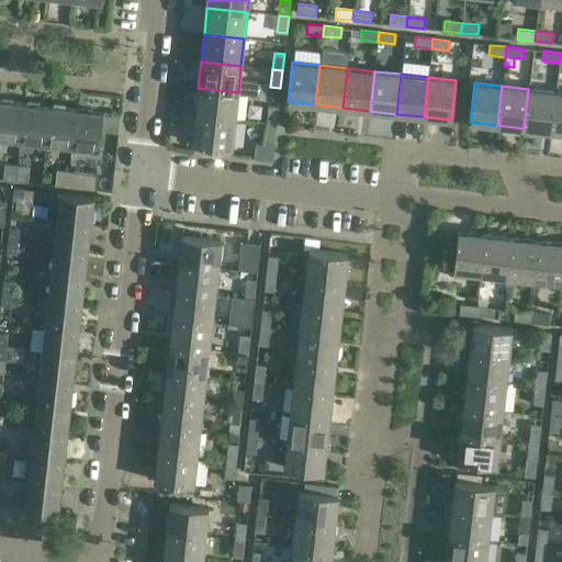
[(235,121),(238,92),(198,88),(194,115),(235,121)]
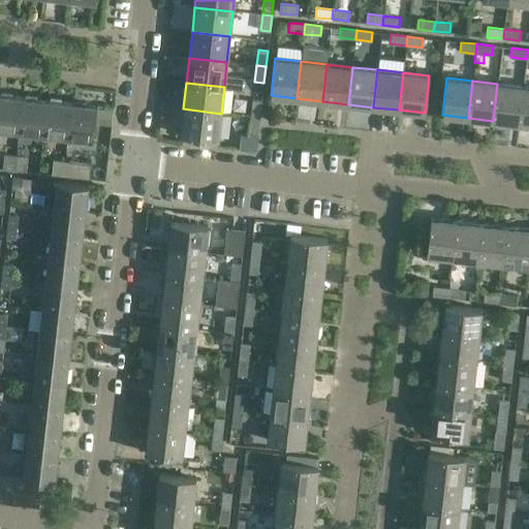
[(493,121),(519,124),(523,87),(497,84),(493,121)]
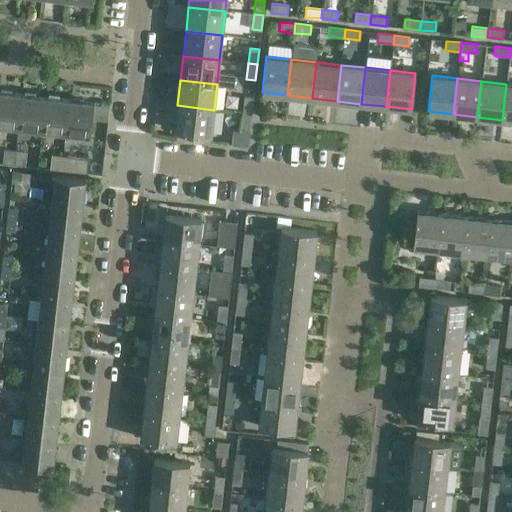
[(502,120),(511,120),(511,84),(506,84),(502,120)]
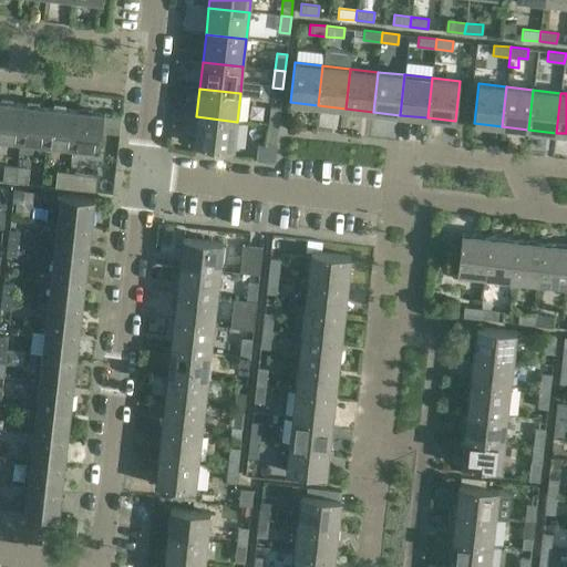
[(0,138),(20,141),(24,104),(0,101),(0,138)]
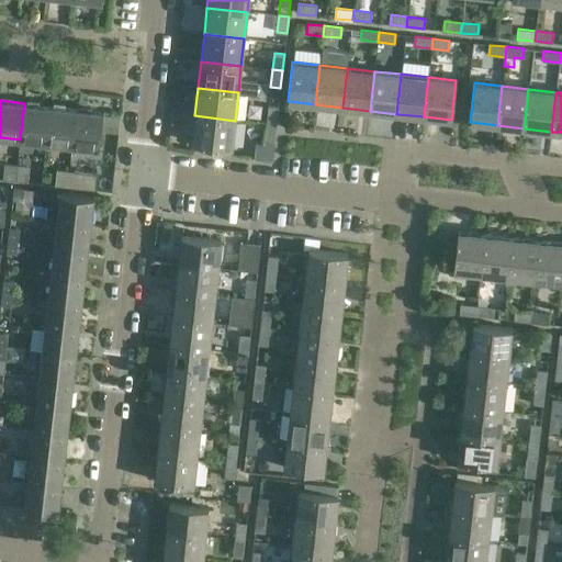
[(20,139),(46,143),(51,107),(24,103),(20,139)]
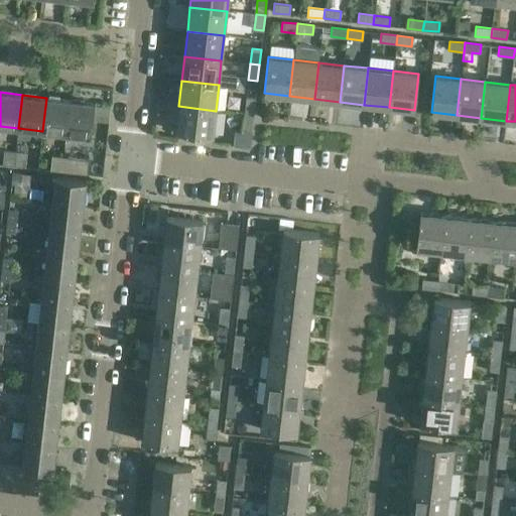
[(42,131),(66,134),(70,101),(46,98),(42,131)]
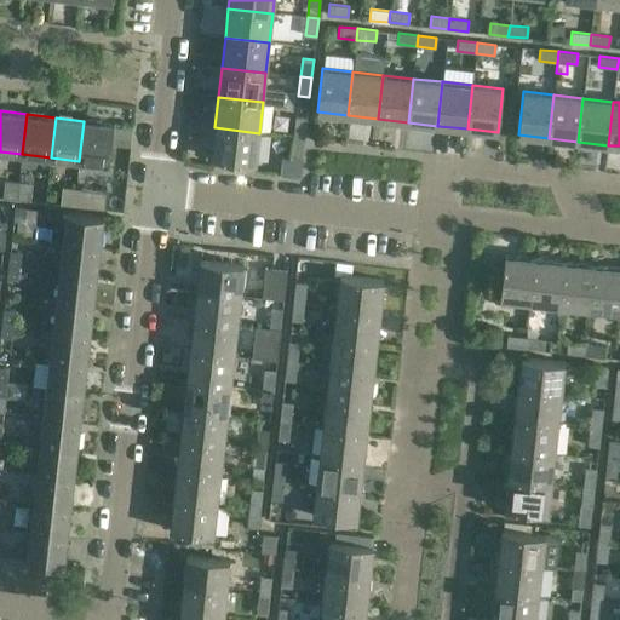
[(306,119),(296,118),(293,136),(304,137),(306,119)]
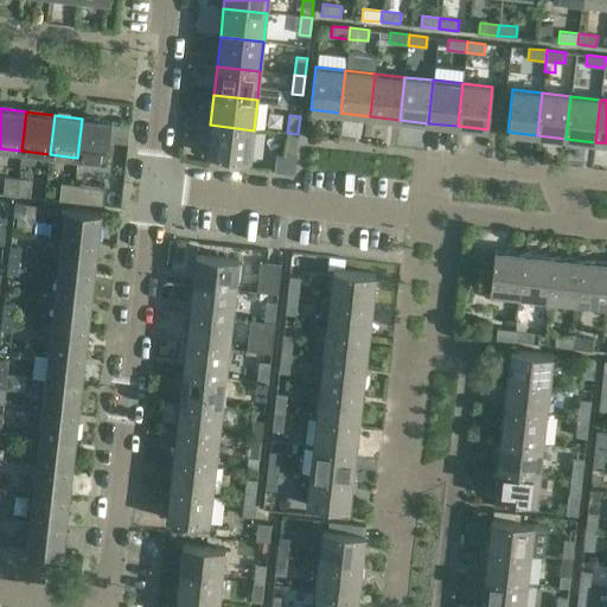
[(82,119),(77,158),(107,160),(112,122),(82,119)]
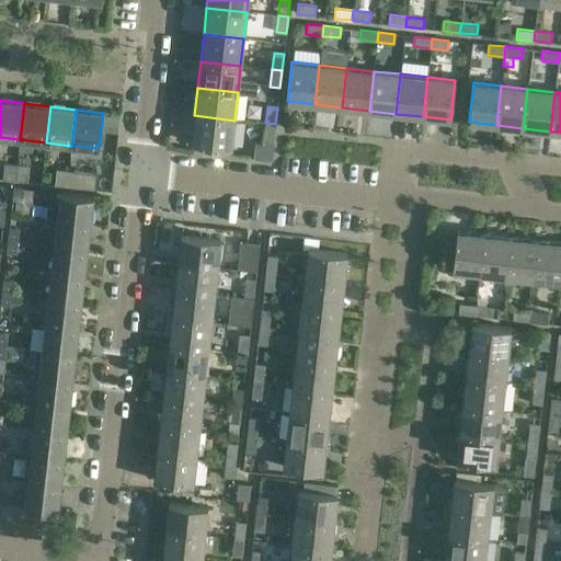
[(235,121),(194,115),(192,142),(231,148),(235,121)]
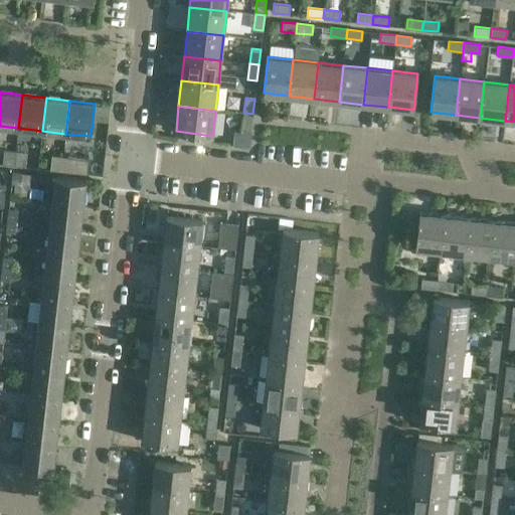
[(251,130),(252,116),(252,114),(243,113),(241,129),(251,130)]
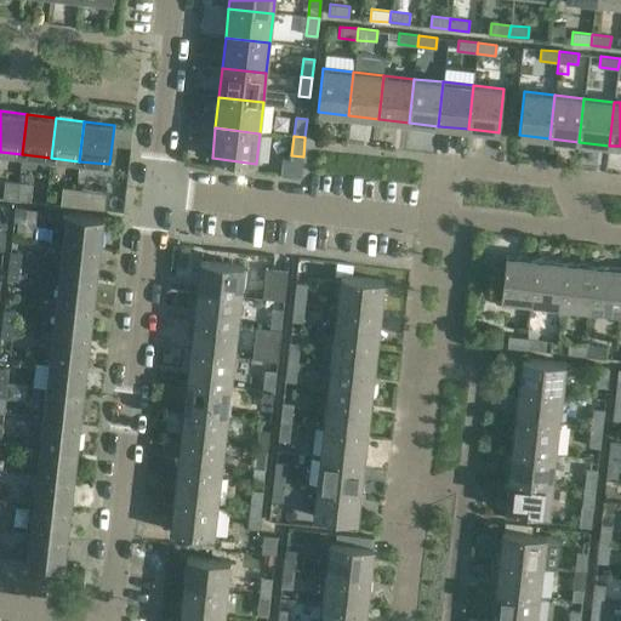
[(4,181),(3,199),(17,200),(20,182),(4,181)]
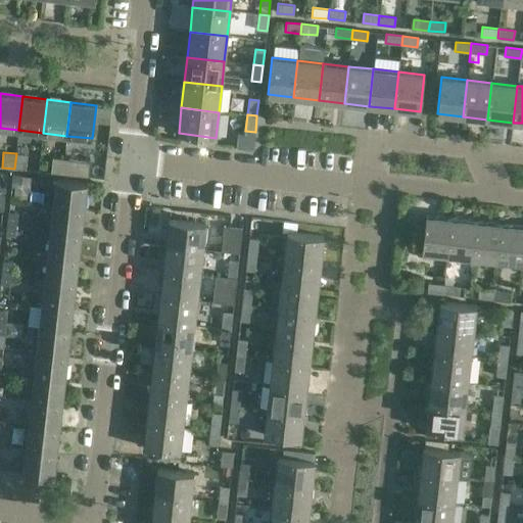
[(27,170),(29,155),(16,153),(14,169),(27,170)]
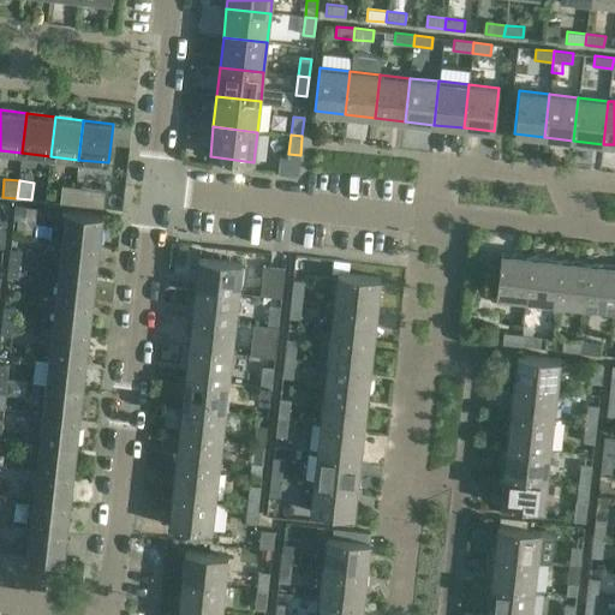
[(59,203),(72,204),(75,187),(61,186),(59,203)]
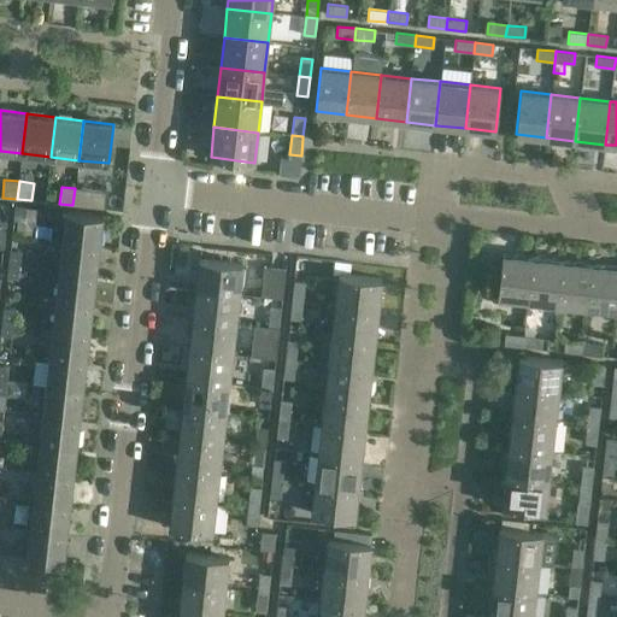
[(72,205),(104,209),(105,192),(75,188),(72,205)]
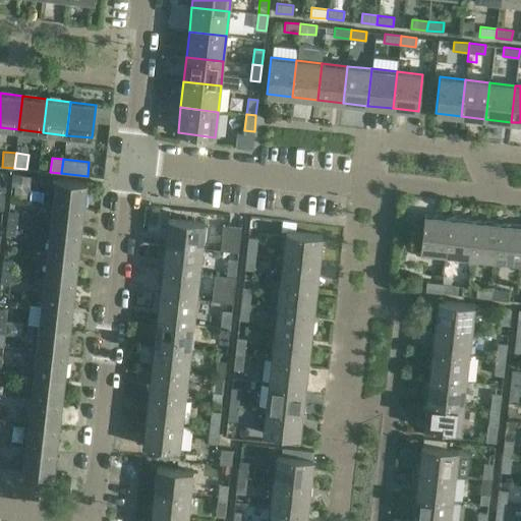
[(20,187),(21,176),(12,174),(10,186),(20,187)]
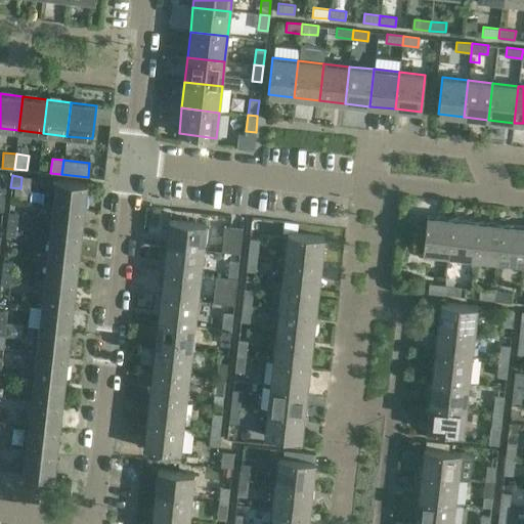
[(53,205),(84,209),(87,183),(56,180),(53,205)]
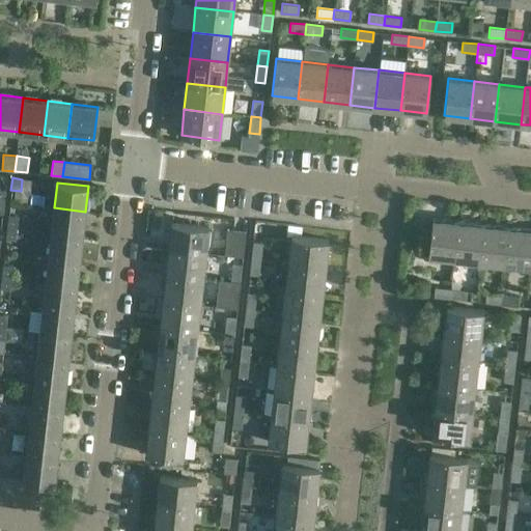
[(54,207),(51,232),(83,236),(85,212),(54,207)]
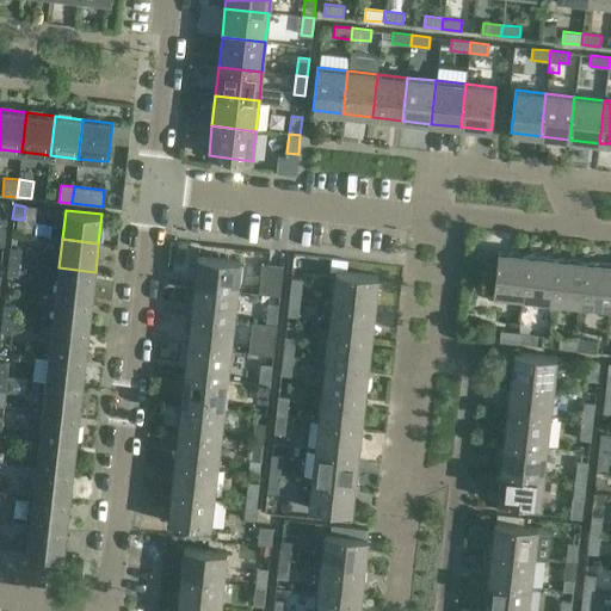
[(20,250),(8,248),(7,261),(19,263),(20,250)]
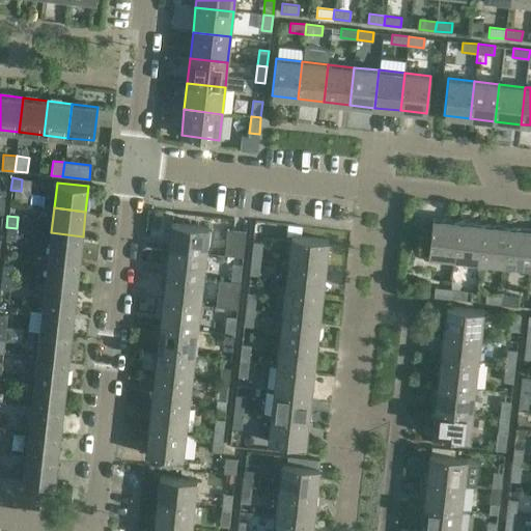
[(454,259),(458,222),(432,219),(428,256),(454,259)]
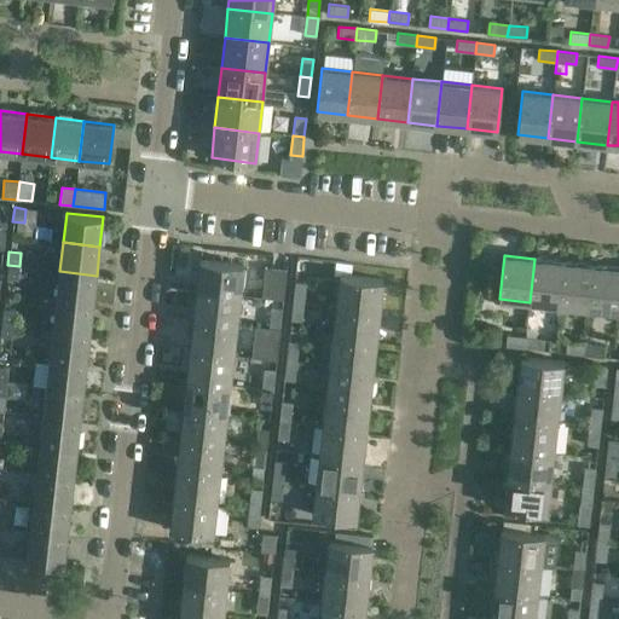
[(200,259),(196,290),(241,295),(243,265),(200,259)]
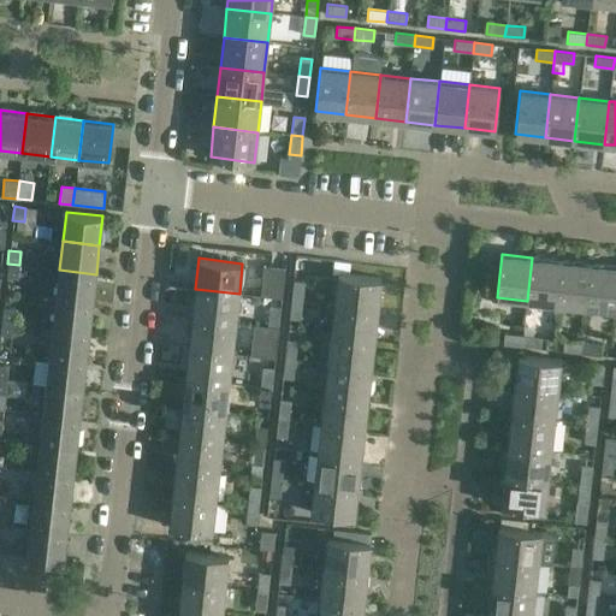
[(562,261),(532,258),(527,301),(557,304),(562,261)]
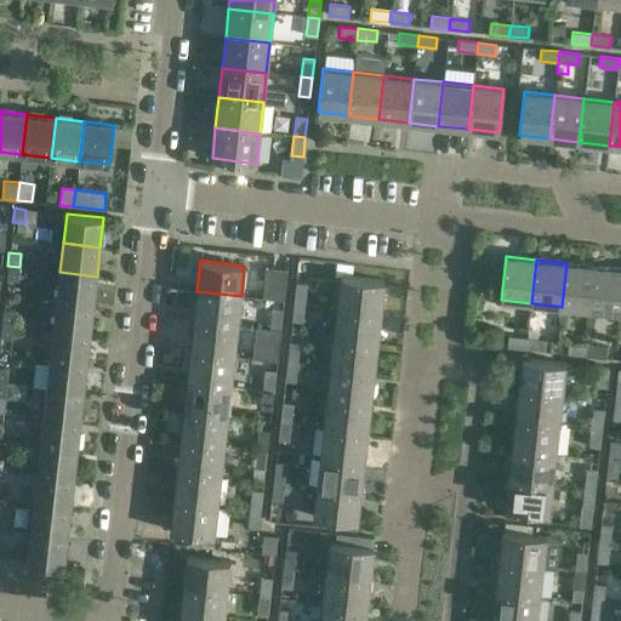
[(562,307),(592,311),(597,267),(567,263),(562,307)]
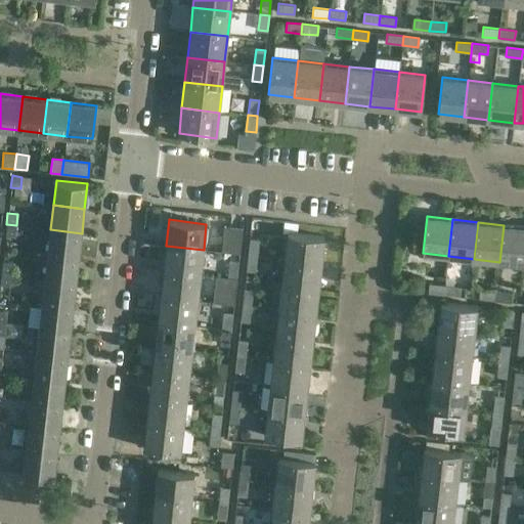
[(5,236),(14,237),(16,225),(6,224),(5,236)]
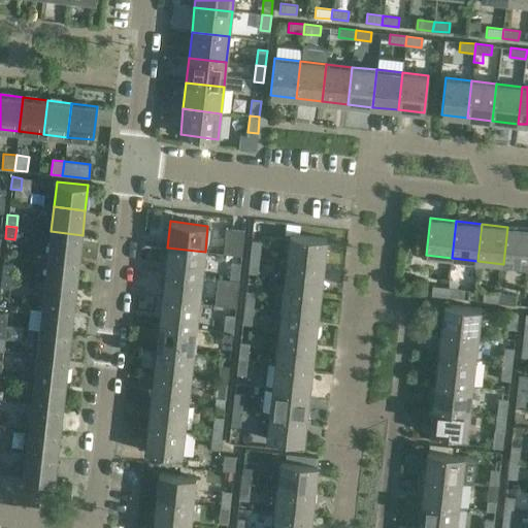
[(503,264),(527,266),(527,228),(507,227),(503,264)]
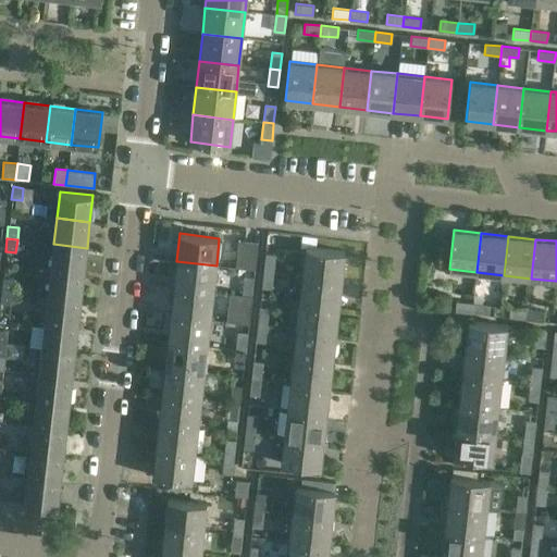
[(256,259),(257,243),(247,242),(246,259),(256,259)]
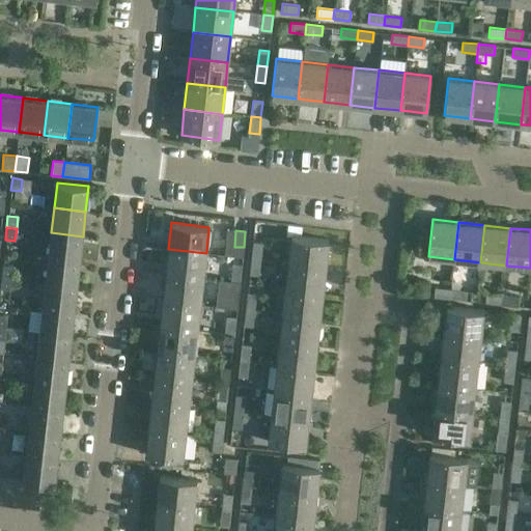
[(51,232),(49,257),(80,260),(83,236),(51,232)]
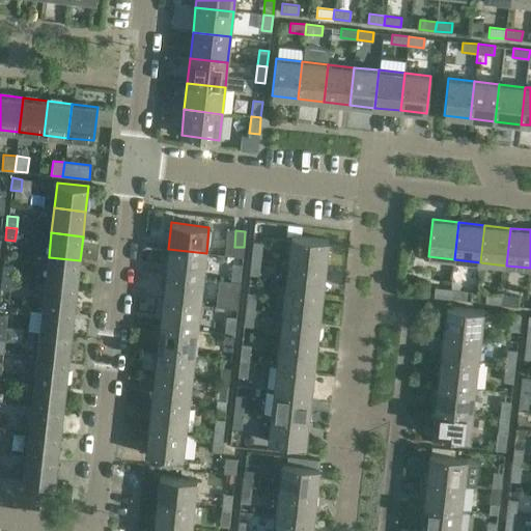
[(329,241),(300,238),(291,236),(288,262),(326,267),(329,241)]
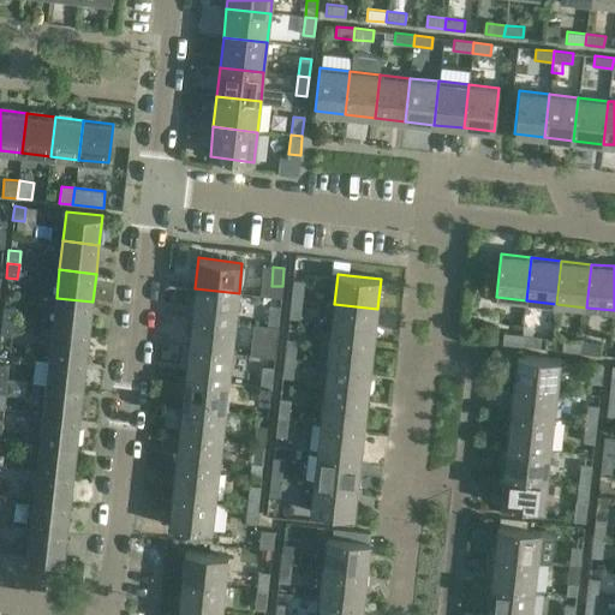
[(304,281),(293,280),(291,299),(302,300),(304,281)]
